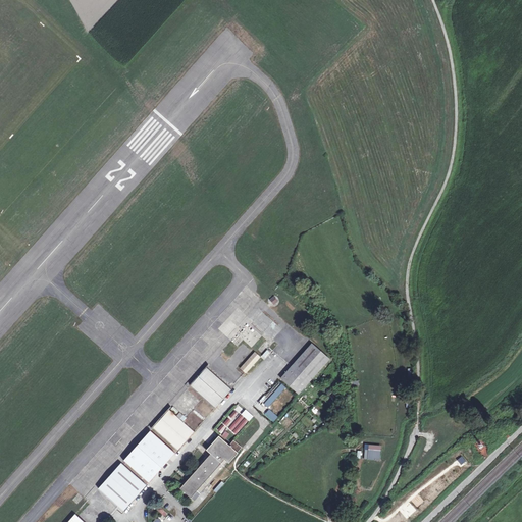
[(278,301),(273,295),(269,299),(273,305),(278,301)]
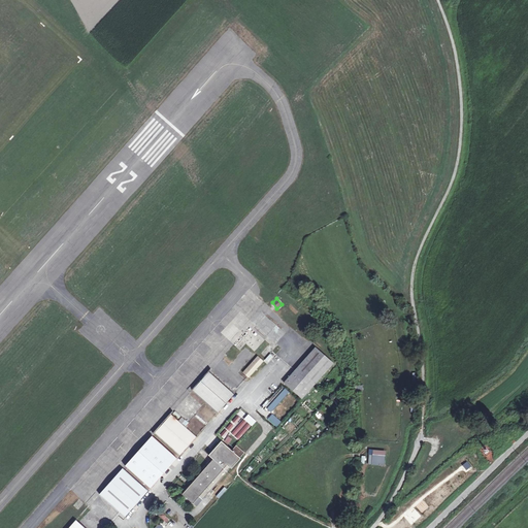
[(267,335),(276,326),(267,317),(258,325),(267,335)]
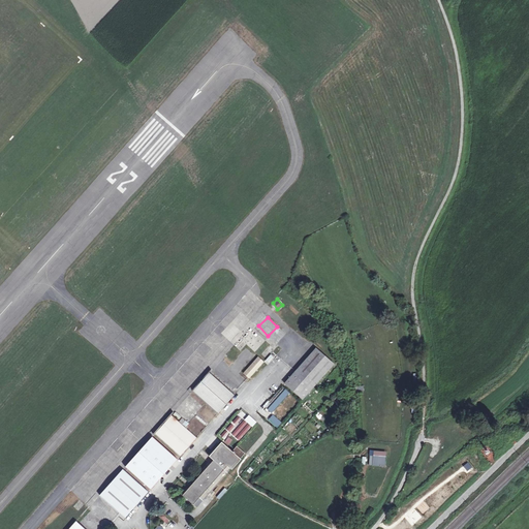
[(303,400),(334,364),(316,348),(296,371),(284,383),(303,400)]
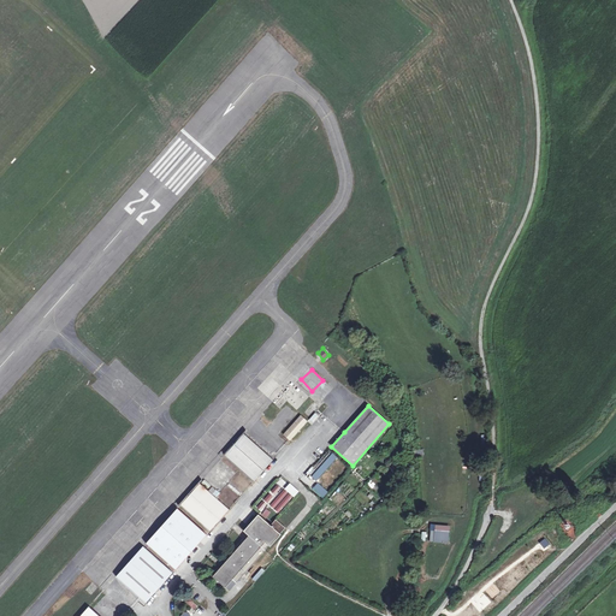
[(313,425),(321,413),(317,409),(307,421),(313,425)]
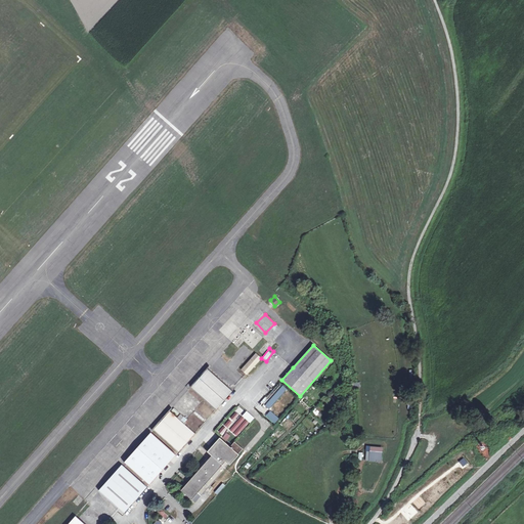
[(247,375),(262,358),(255,353),(241,369),(247,375)]
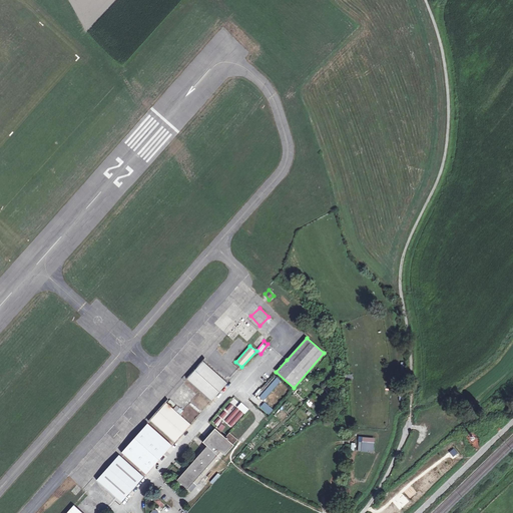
[(202,361),(187,378),(211,400),(226,383),(202,361)]
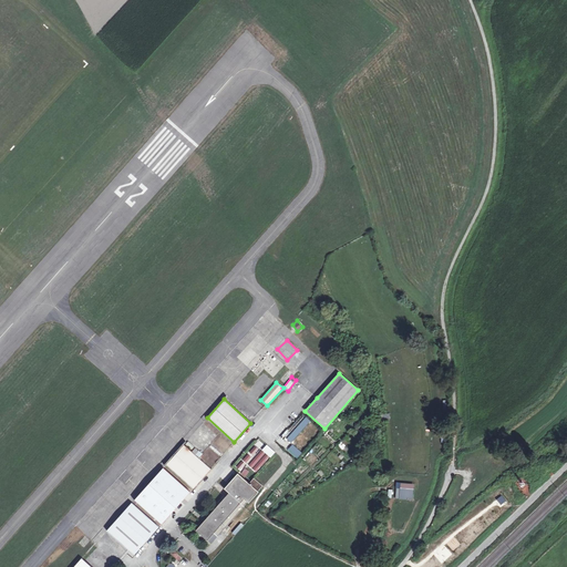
[(295,422),(289,429),(291,432),(298,425),(295,422)]
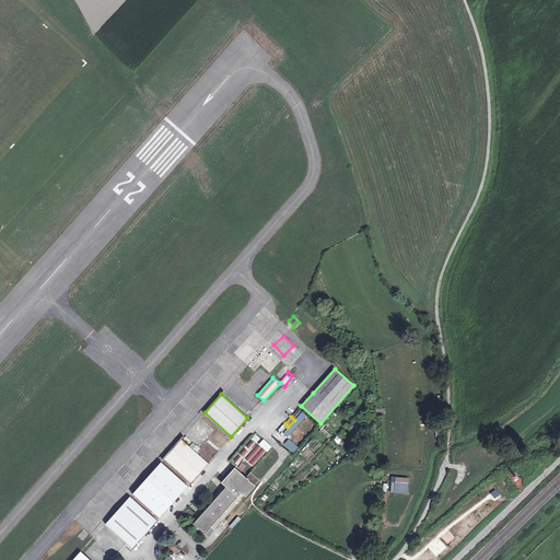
[(288,438),(282,444),(293,453),(299,446),(288,438)]
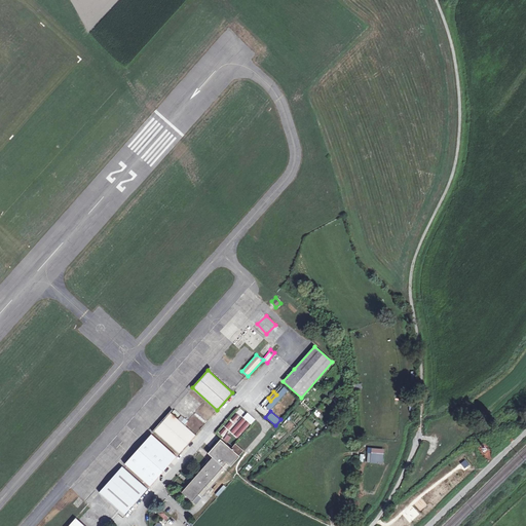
[(167,443),(179,453),(195,435),(170,412),(154,430),(167,443)]
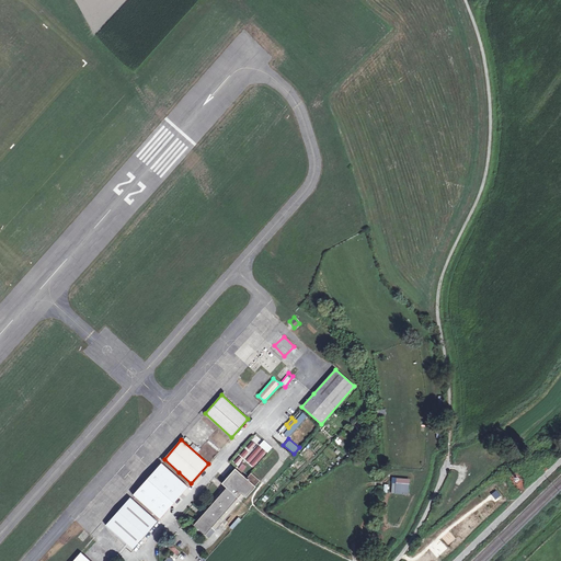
[(252,442),(247,448),(250,450),(255,445),(252,442)]
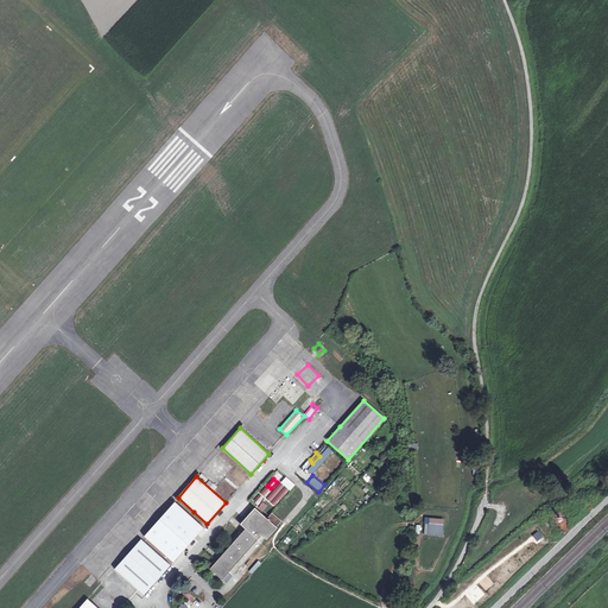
[(282,480),(266,499),(270,501),(286,483),(282,480)]
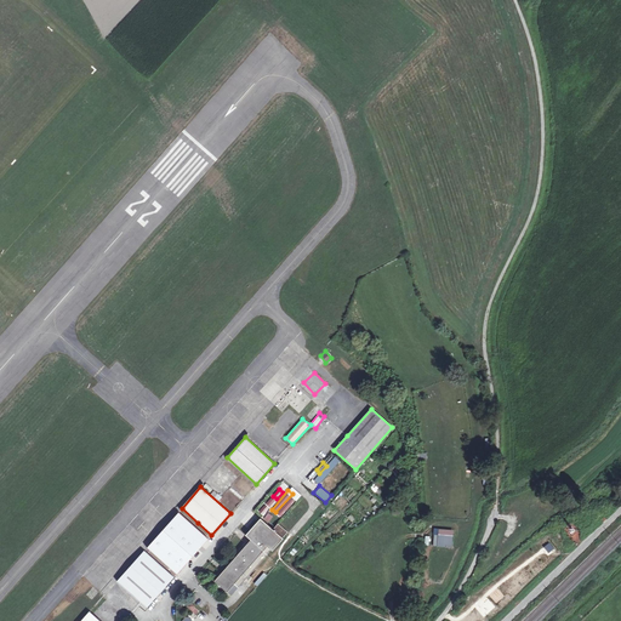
[(291,497),(277,514),(280,518),(295,501),(291,497)]
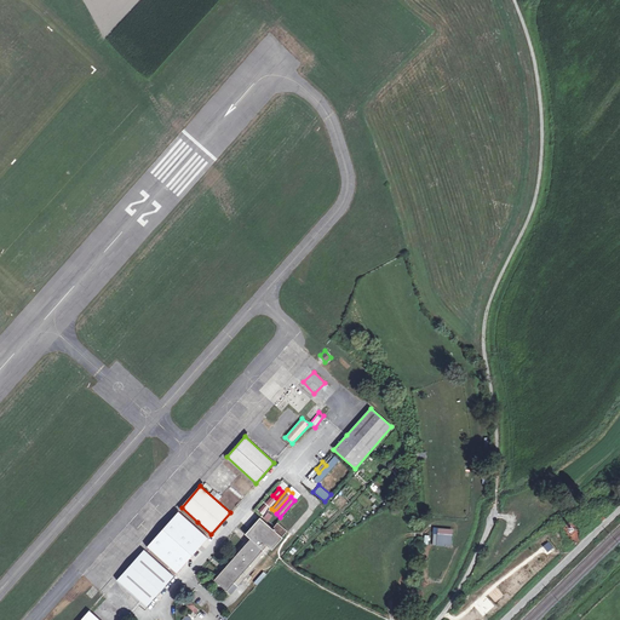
[(177,510),(144,546),(174,572),(206,535),(177,510)]
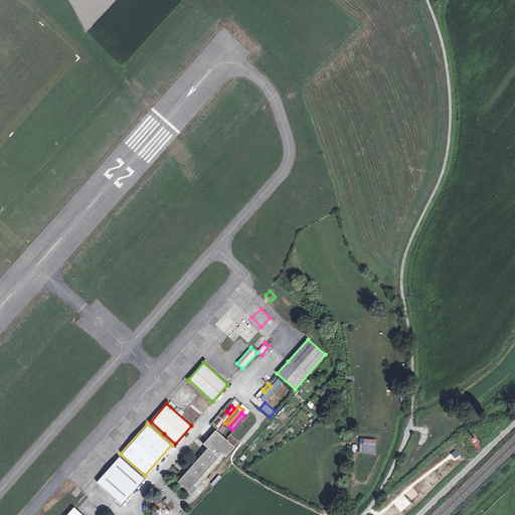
[(178,482),(188,491),(194,485),(198,488),(212,471),(221,460),(224,456),(225,457),(234,447),(233,446),(238,441),(230,434),(225,439),(215,430),(203,444),(208,448),(206,450),(204,452),(185,474),(178,482)]
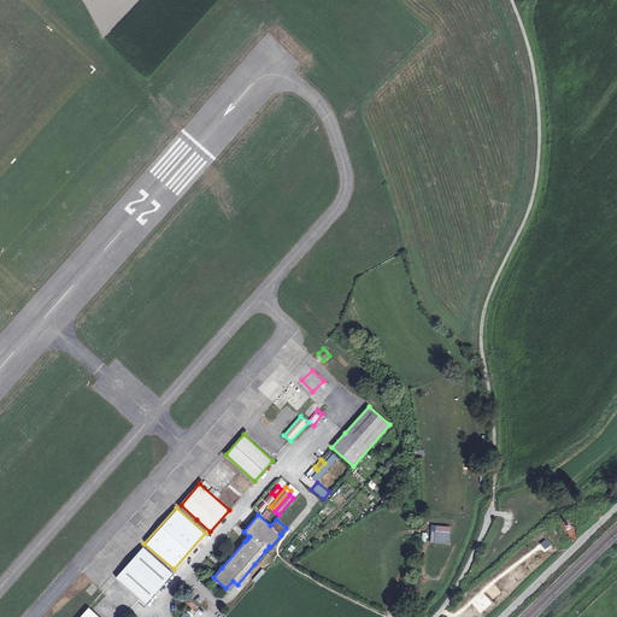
[(451,533),(435,532),(434,542),(450,544),(451,533)]
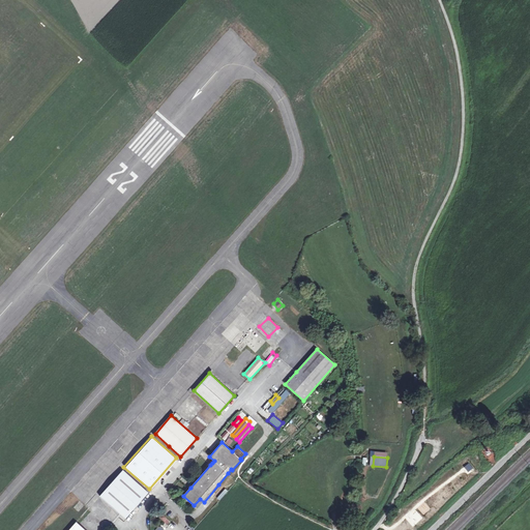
[(122,470),(98,496),(120,514),(124,519),(148,493),(122,470)]
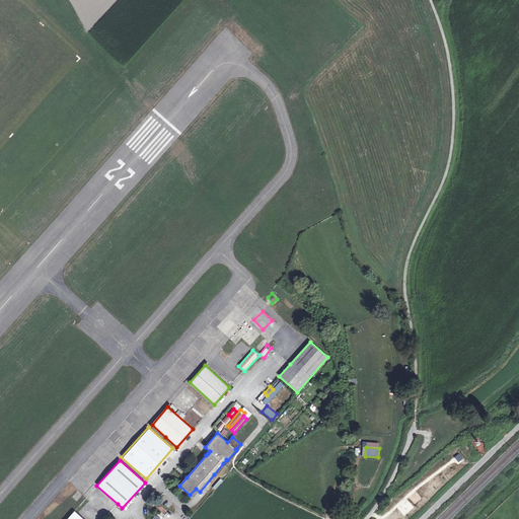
[(220,477),(212,488),(215,490),(223,480),(220,477)]
